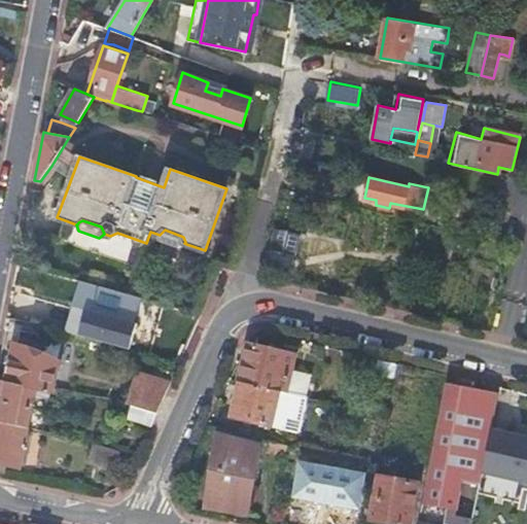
[(181,247),(186,244),(184,243),(185,242),(183,237),(165,230),(160,235),(161,241),(181,247)]
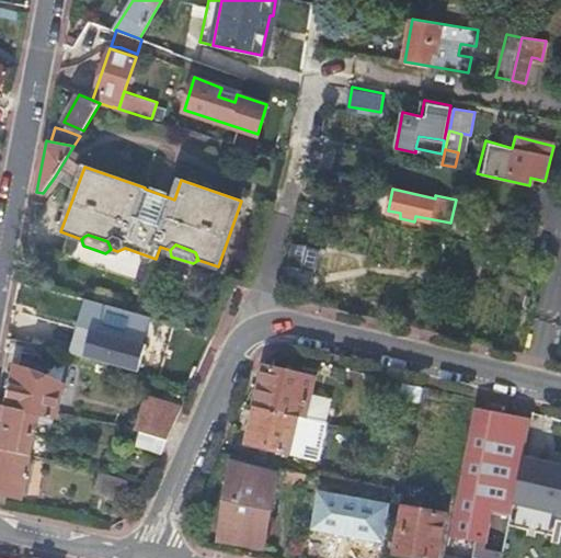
[(73,354),(145,365),(153,309),(83,297),(73,354)]
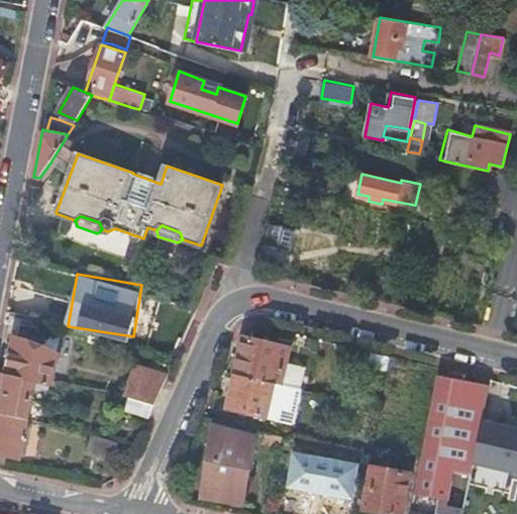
[(22,329),(18,339),(28,343),(36,346),(40,337),(22,329)]
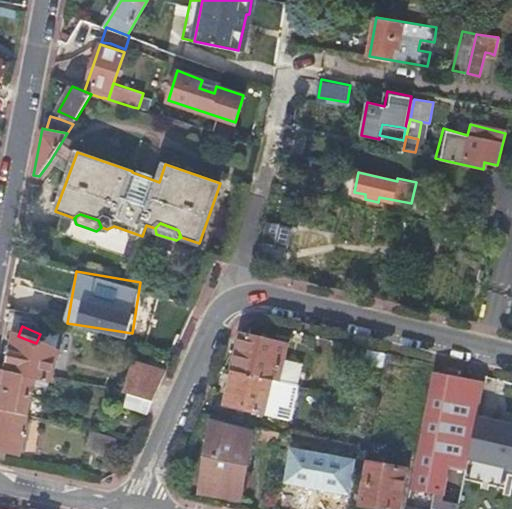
[(7,370),(34,376),(49,379),(56,351),(36,343),(28,340),(18,336),(15,334),(7,370)]
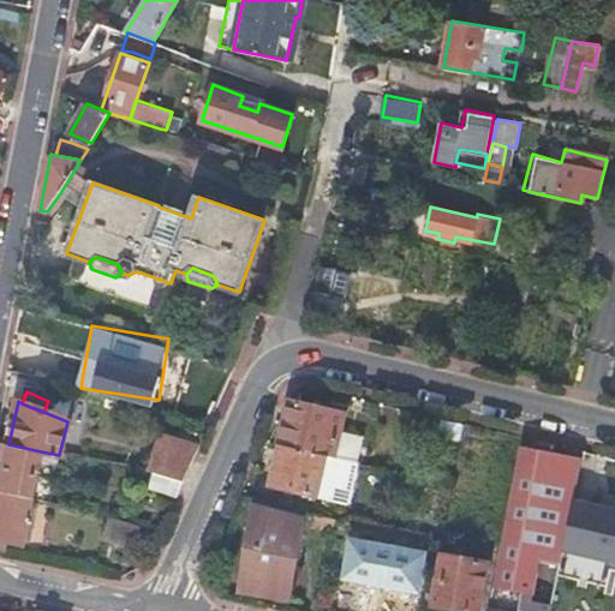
[(290,401),(280,444),(281,444),(327,455),(333,456),(338,431),(342,413),(290,401)]
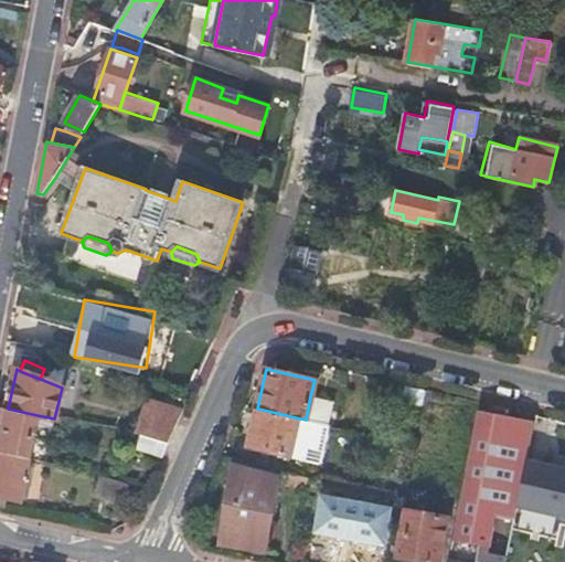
[(426,386),(412,383),(409,392),(424,395),(426,386)]
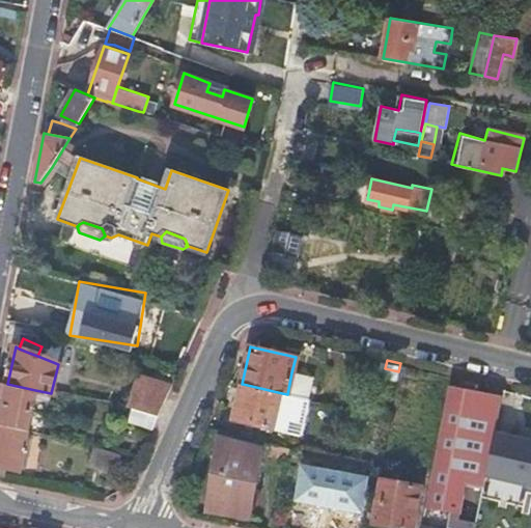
[(312,378),(291,372),(287,394),(307,398),(312,378)]
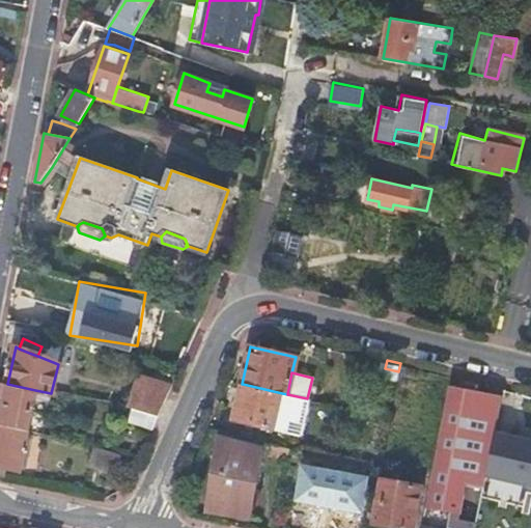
[(132,407),(157,414),(169,383),(138,373),(126,406),(132,407)]
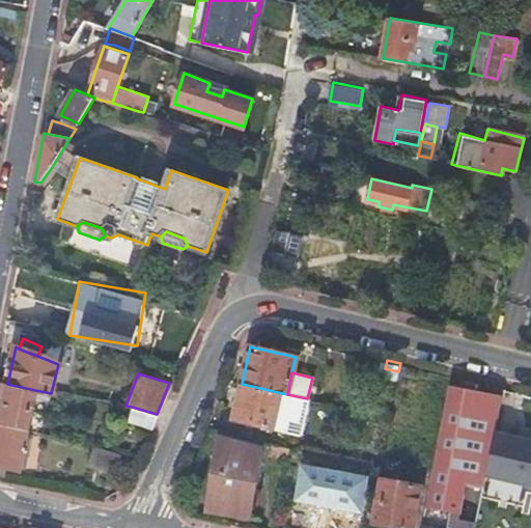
[(0,403),(31,410),(35,390),(7,384),(0,382),(0,403)]
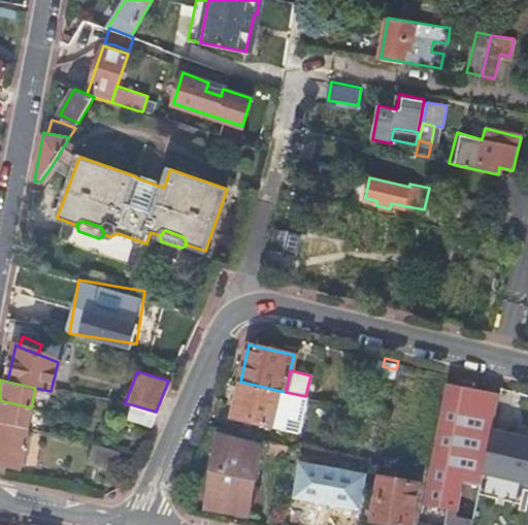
[(281,391),(241,382),(233,417),(272,426),(281,391)]
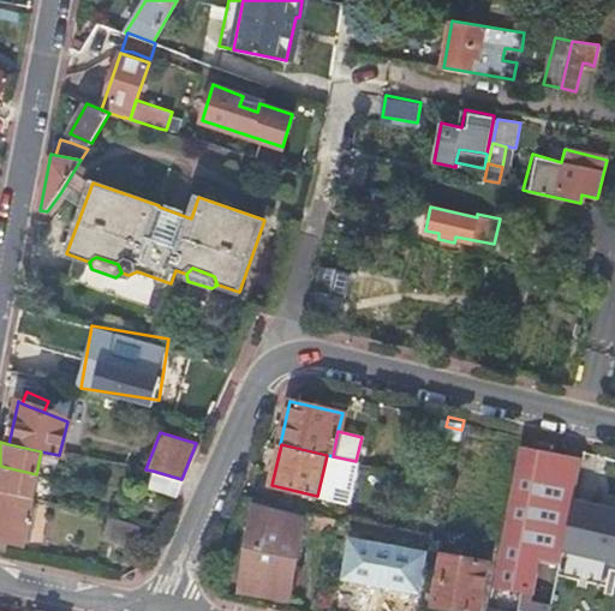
[(581,457),(520,444),(493,587),(531,594),(538,559),(560,563),(562,550),(573,499),(581,457)]
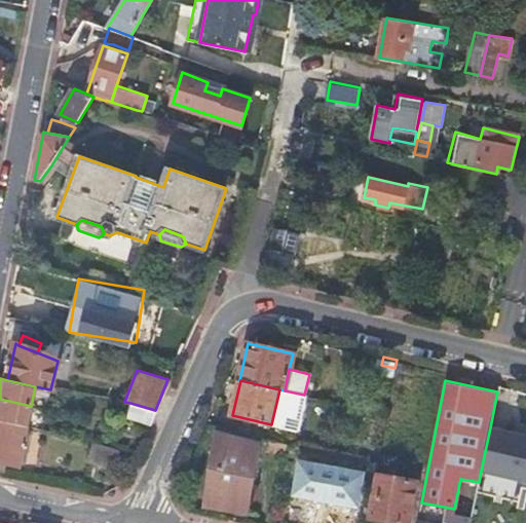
[(279,389),(271,424),(298,431),(306,396),(304,395),(285,390),(279,389)]
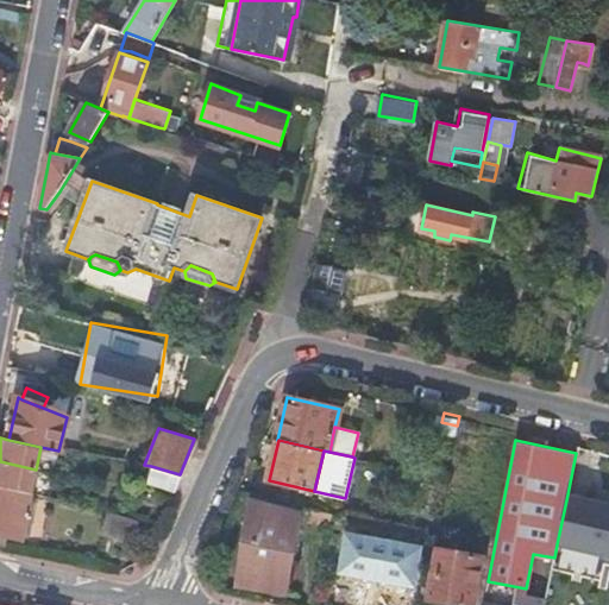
[(0,485),(31,492),(36,470),(0,461),(0,485)]
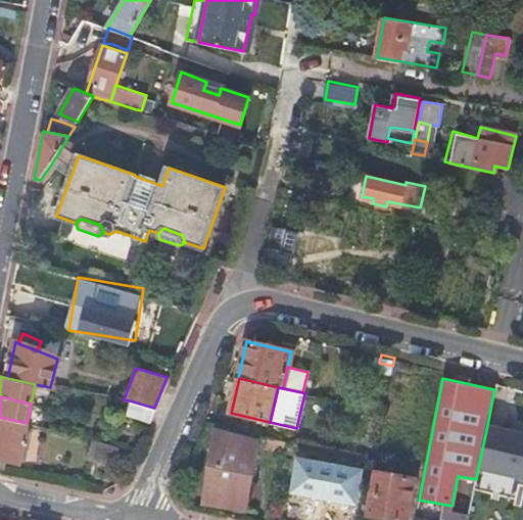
[(150,421),(154,408),(130,400),(127,413),(150,421)]
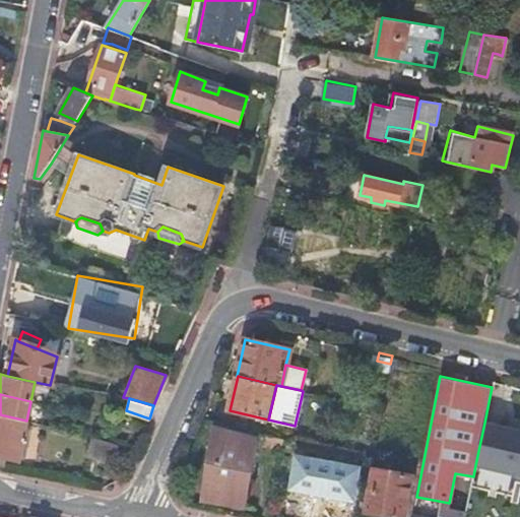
[(0,414),(0,455),(19,460),(19,459),(24,460),(25,454),(20,453),(26,421),(0,414)]
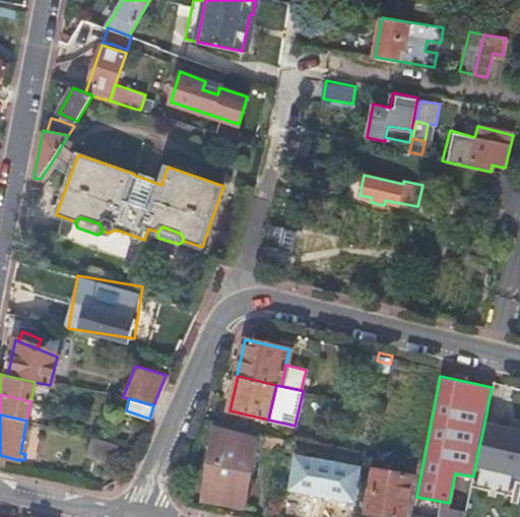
[(519,430),(484,423),(475,465),(519,473),(519,430)]
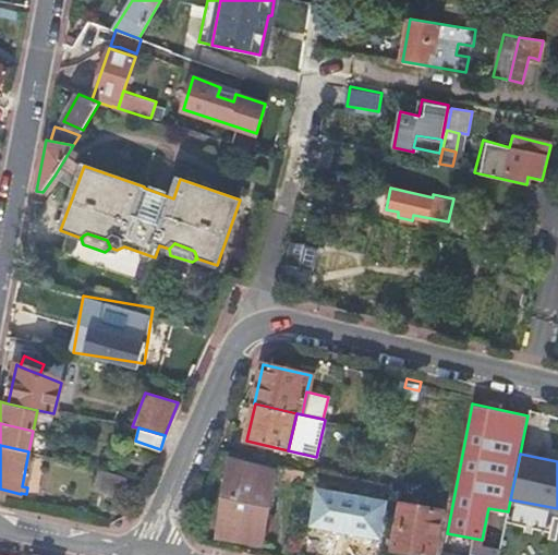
[(216,537),(261,545),(263,545),(276,470),(230,458),(216,537)]
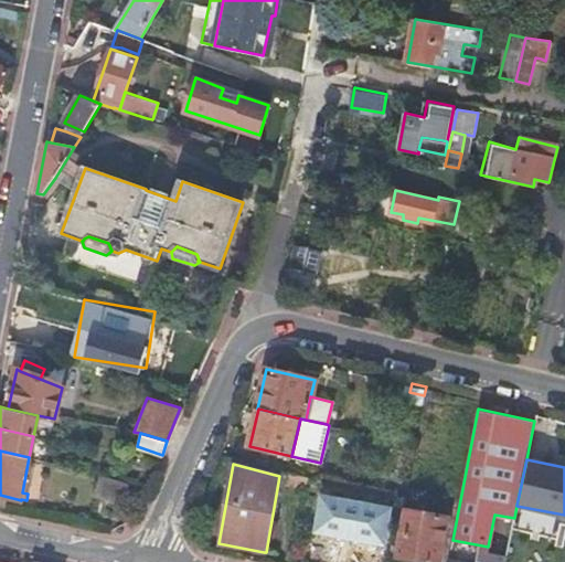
[(306,489),(308,478),(288,474),(286,485),(306,489)]
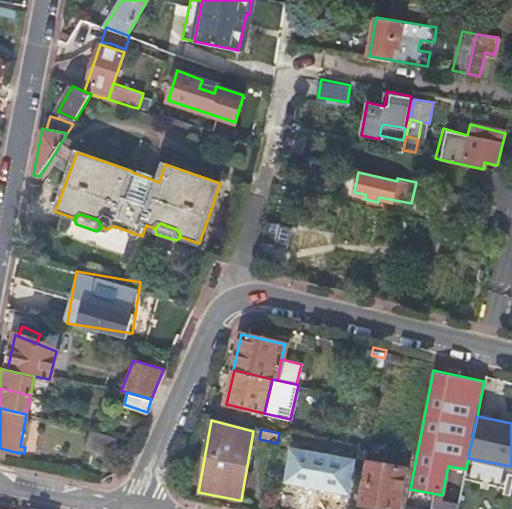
[(113,456),(118,439),(91,430),(86,447),(113,456)]
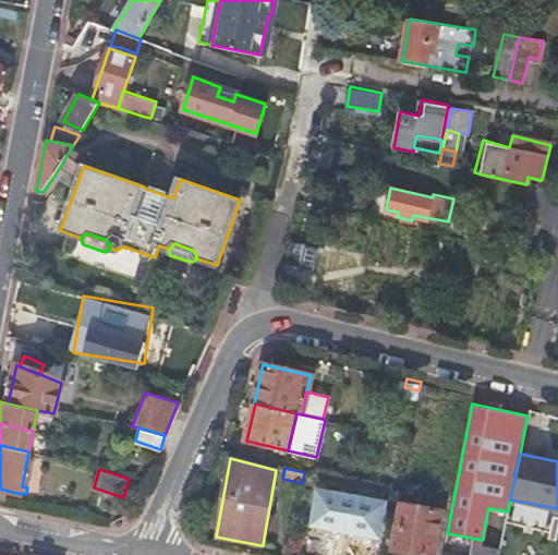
[(385,504),(319,491),(313,521),(378,535),(385,504)]
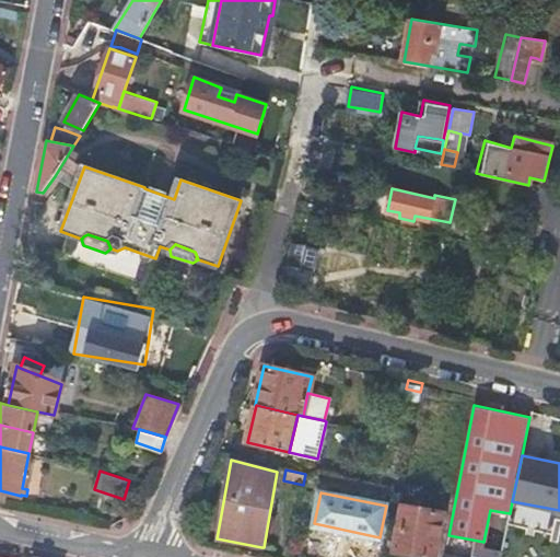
[(435,556),(443,513),(399,506),(391,550),(427,556),(435,556)]
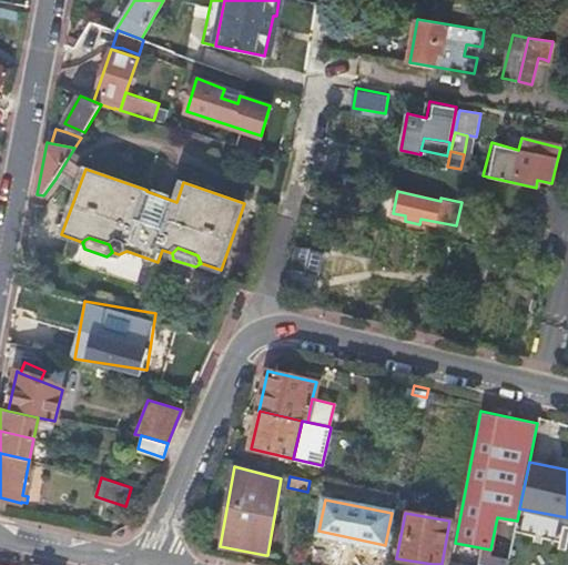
[(452,563),(459,564),(507,564),(517,521),(497,517),(490,550),(455,543),(452,563)]
